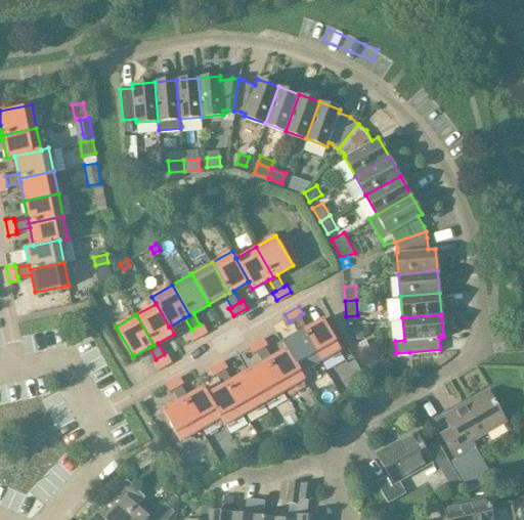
[(292,320),(299,332),(282,341),(287,348),(300,372),(301,371),(320,360),(303,330),(307,328),(300,315),(292,320)]
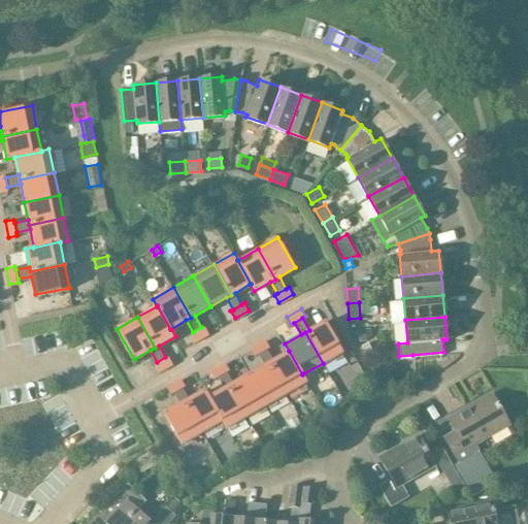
[(326,321),(309,330),(305,332),(323,363),(343,351),(326,321)]
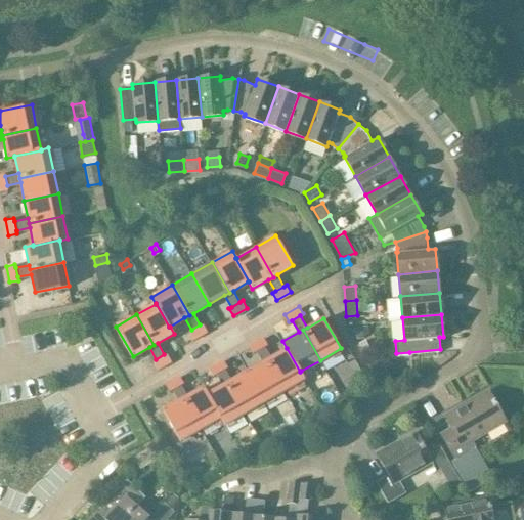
[(203,323),(200,325),(191,330),(188,332),(193,339),(207,331),(203,323)]
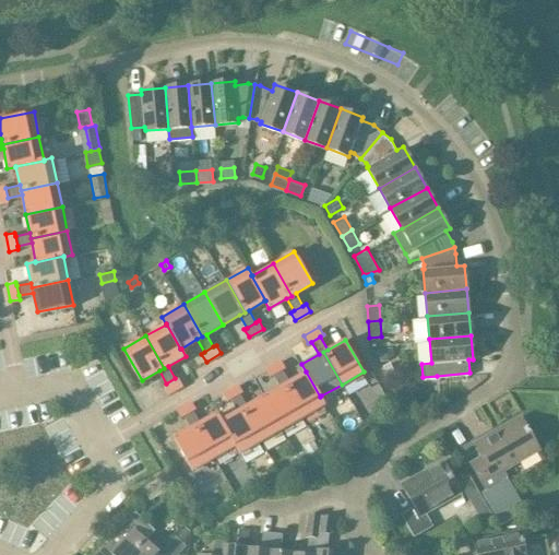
[(379,347),(380,359),(388,359),(392,354),(392,346),(379,347)]
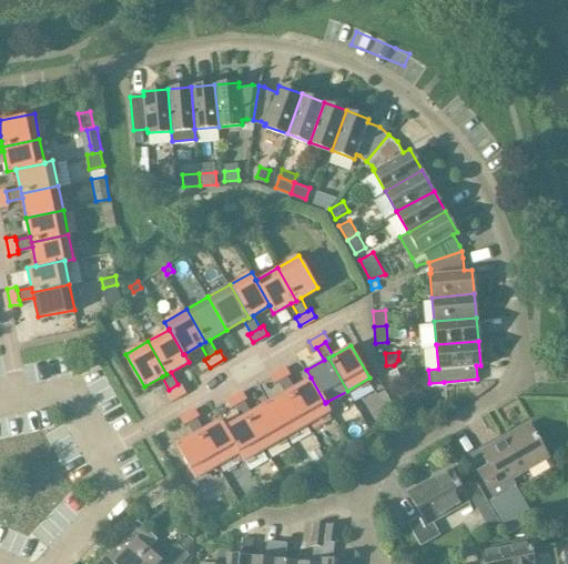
[(275,381),(277,380),(287,374),(290,372),(285,364),(270,373),(275,381)]
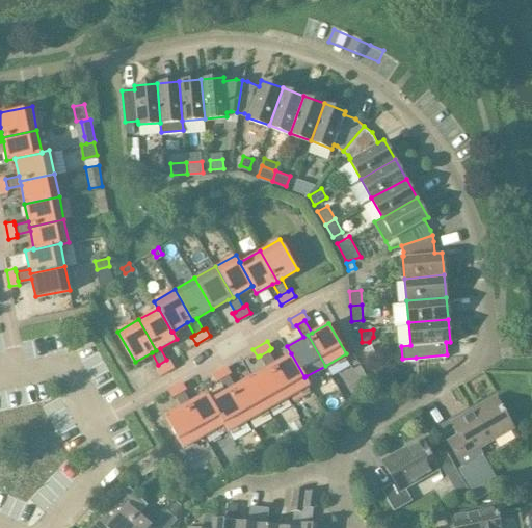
[(371,343),(364,346),(369,357),(376,353),(371,343)]
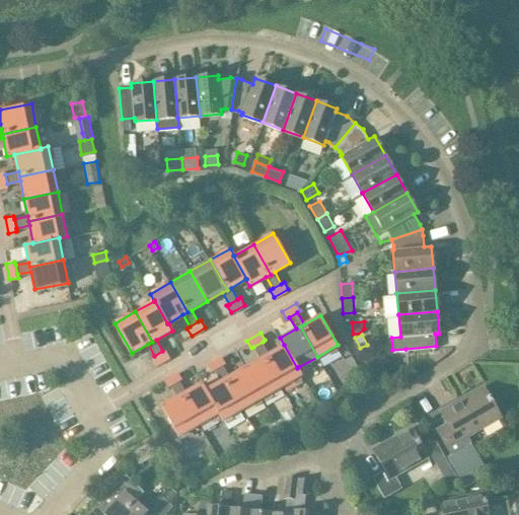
[(253,347),(261,358),(244,367),(262,397),(282,386),(265,356),(269,353),(263,342),(253,347)]
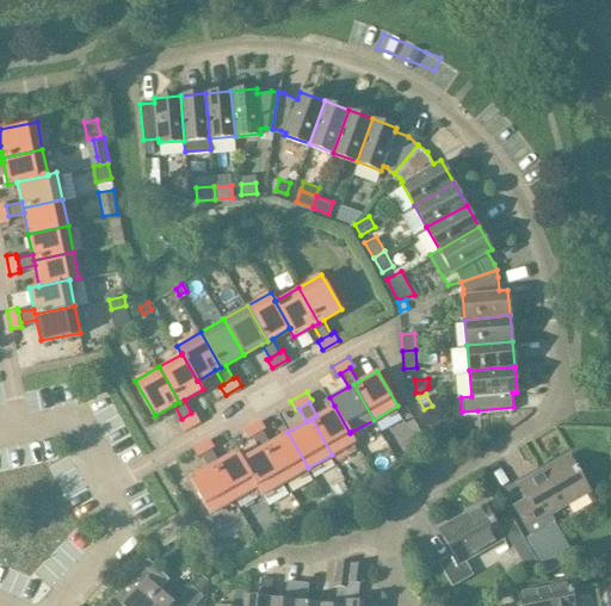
[(332,455),(356,440),(351,432),(350,433),(334,406),(316,415),(312,419),(332,455)]
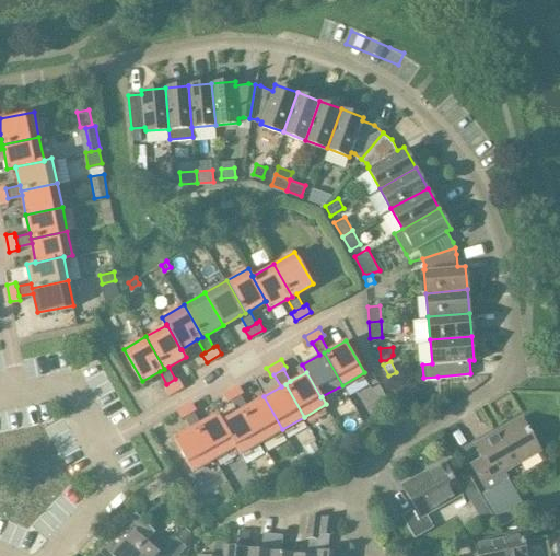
[(178,378),(175,379),(166,384),(164,385),(168,394),(183,385),(178,378)]
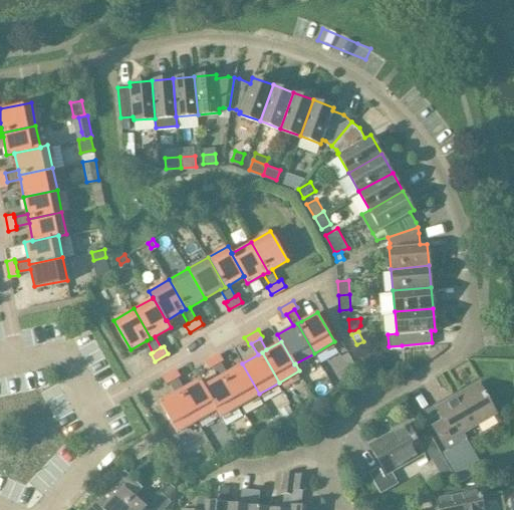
[(210,367),(212,365),(221,360),(223,359),(219,351),(205,359),(210,367)]
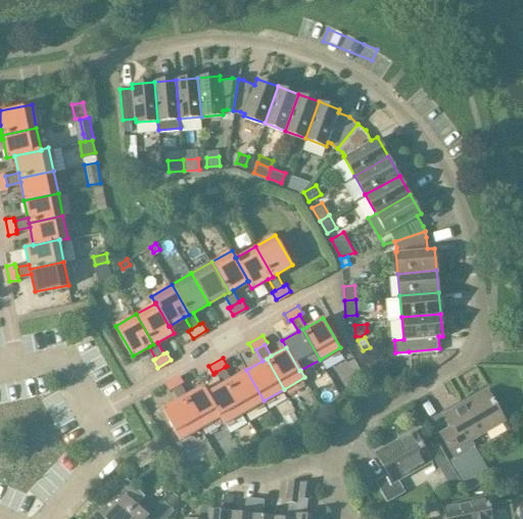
[(223,383),(207,392),(206,392),(221,416),(220,416),(224,423),(244,412),(227,381),(231,379),(225,367),(216,372),(223,383)]
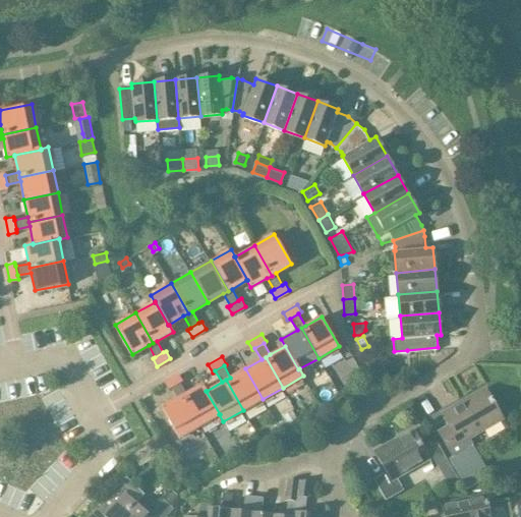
[(245,368),(230,378),(226,380),(243,410),(263,399),(245,368)]
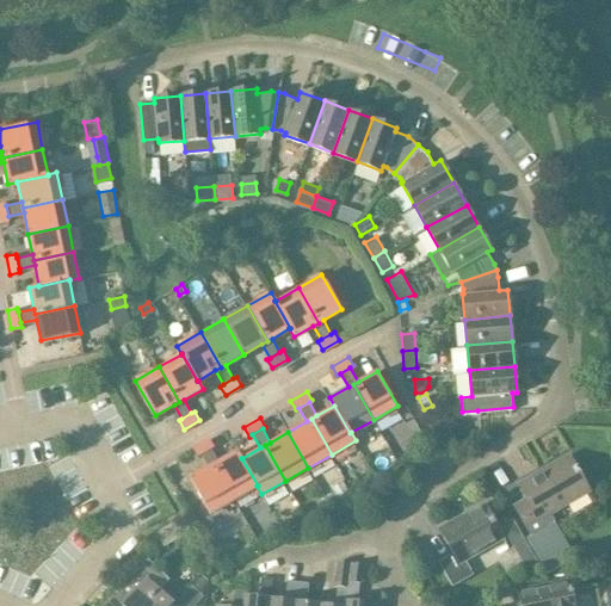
[(198,455),(201,452),(211,447),(214,445),(209,437),(193,446),(198,455)]
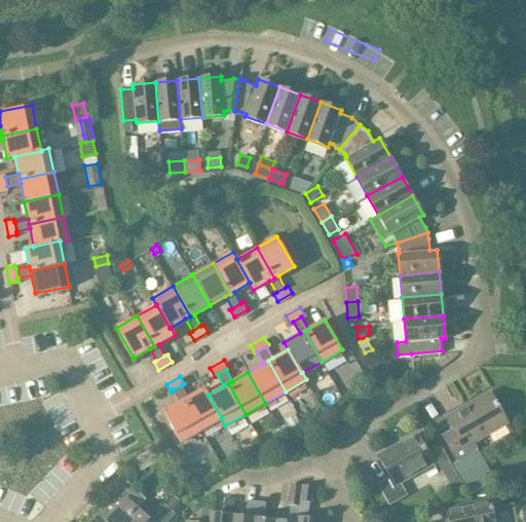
[(173,389),(180,402),(163,411),(181,441),(201,430),(184,399),(188,397),(182,385),(173,389)]
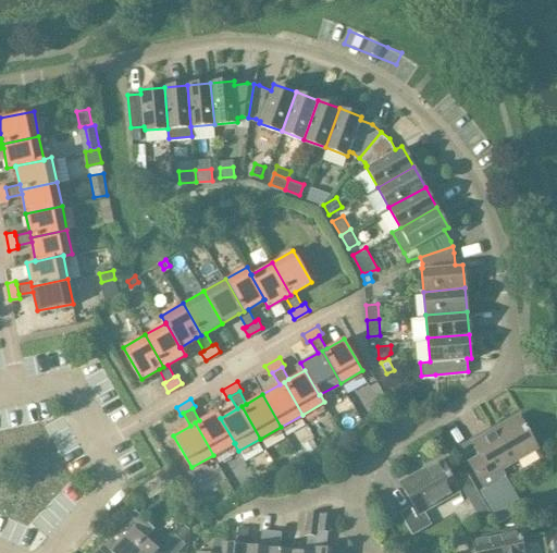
[(221,418),(217,410),(199,420),(195,422),(213,455),(234,443),(235,443),(220,418),(221,418)]
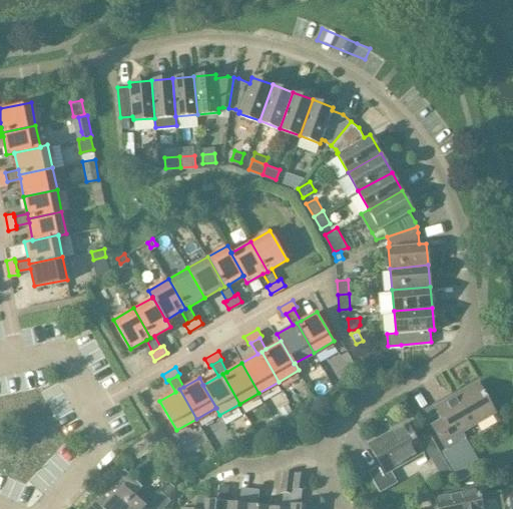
[(443,417),(432,423),(445,446),(464,435),(461,430),(494,411),(485,396),(486,395),(478,381),(436,405),(443,417)]
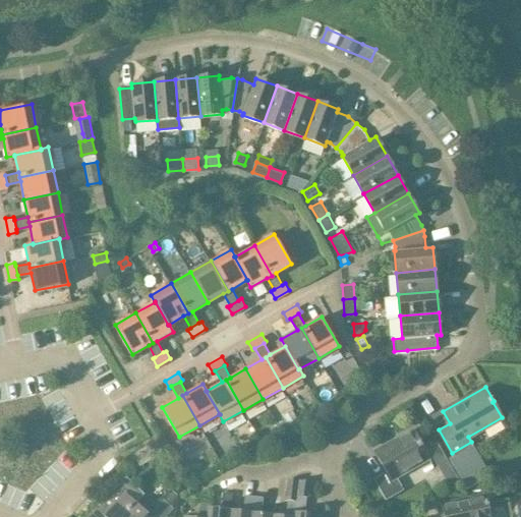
[(282,413),(287,422),(296,417),(291,408),(282,413)]
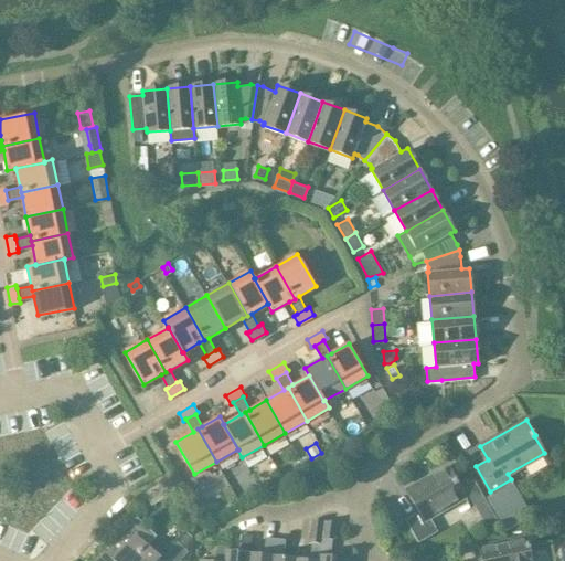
[(405,518),(418,541),(437,530),(429,517),(466,496),(448,465),(406,488),(418,510),(405,518)]
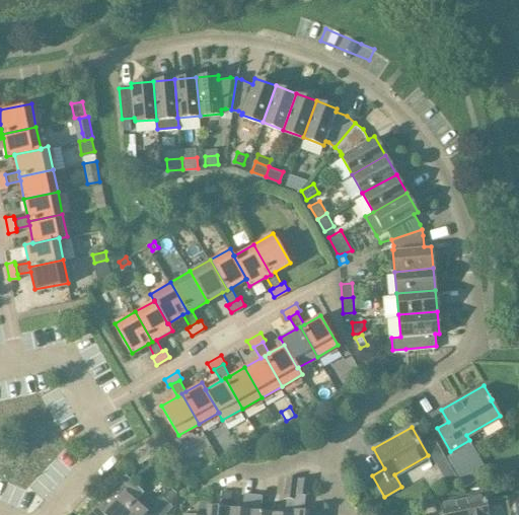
[(436,439),(427,444),(437,462),(446,457),(436,439)]
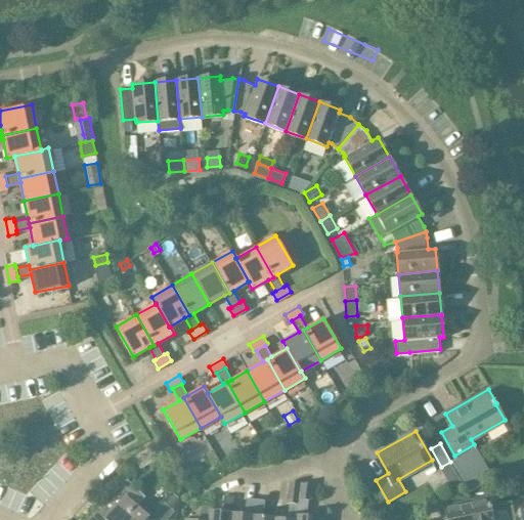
[(460,472),(470,490),(492,477),(481,459),(460,472)]
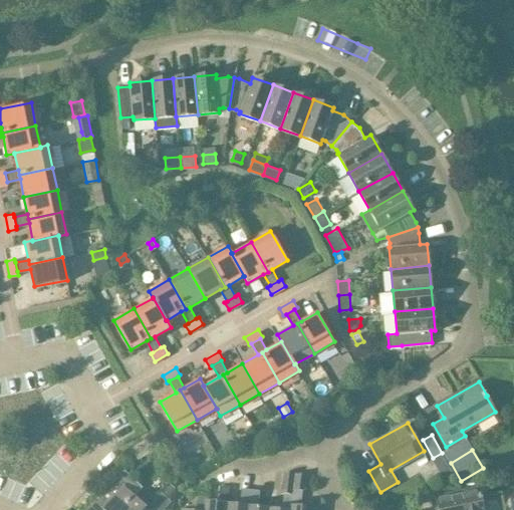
[(143,509),(147,506),(135,494),(143,486),(123,468),(84,509),(85,509),(143,509)]
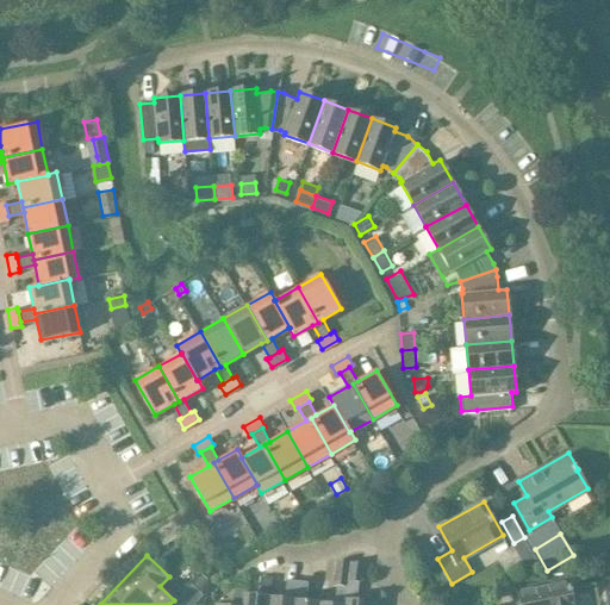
[(344,604),(347,585),(348,578),(350,560),(337,559),(334,582),(336,584),(334,604),(319,602),(318,604),(344,604)]
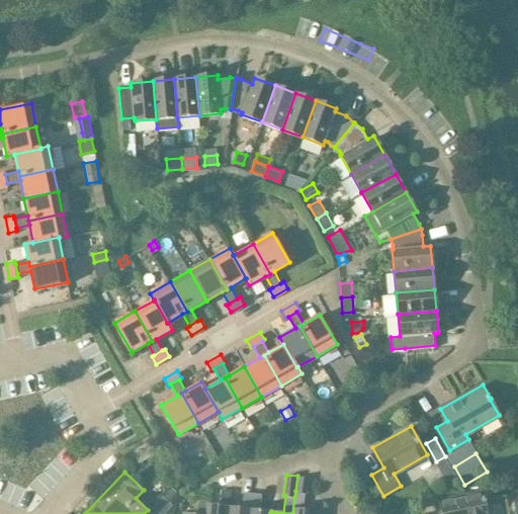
[(220,505),(208,504),(207,504),(205,513),(228,513),(230,506),(231,489),(222,488),(220,505)]
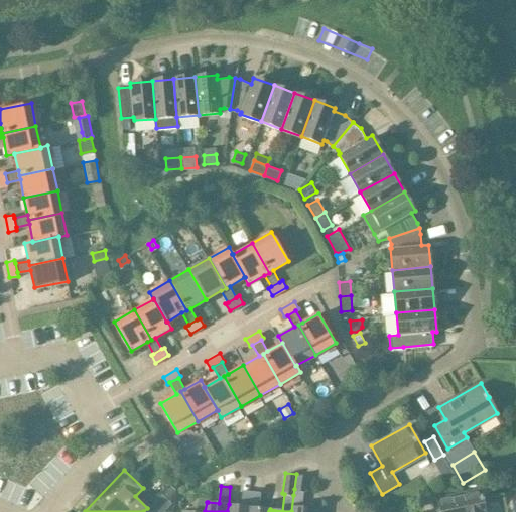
[(240,506),(229,504),(227,511),(248,511),(251,490),(242,489),(240,506)]
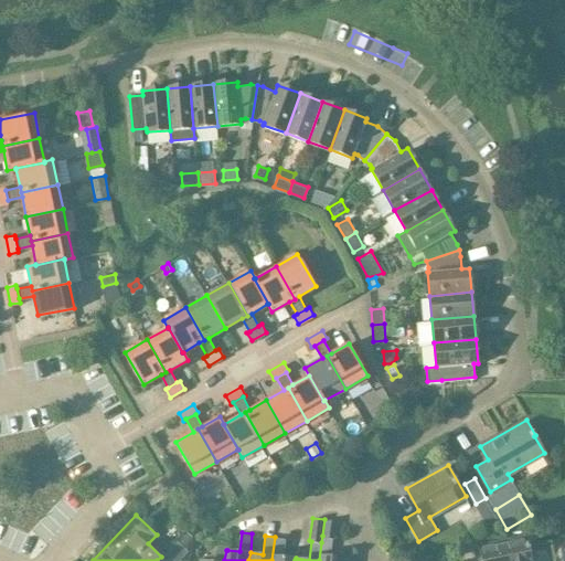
[(332,537),(322,536),(321,542),(319,560),(343,560),(344,558),(330,556),(332,537)]
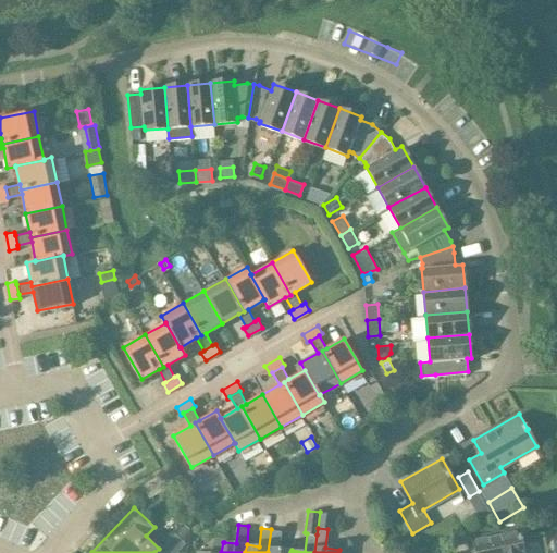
[(523,552),(518,528),(472,537),(475,552),(523,552)]
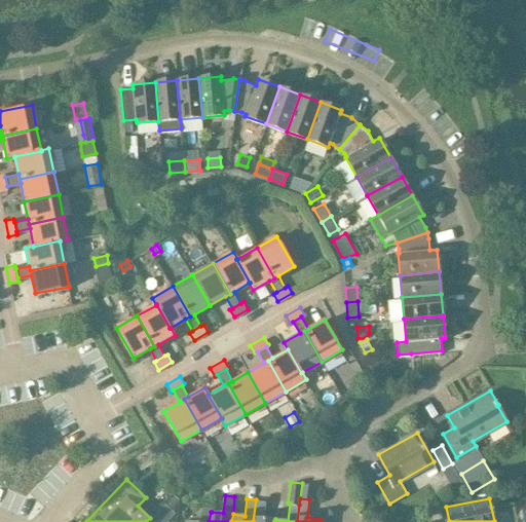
[(274,521),(275,519),(263,518),(265,500),(256,499),(253,521),(274,521)]
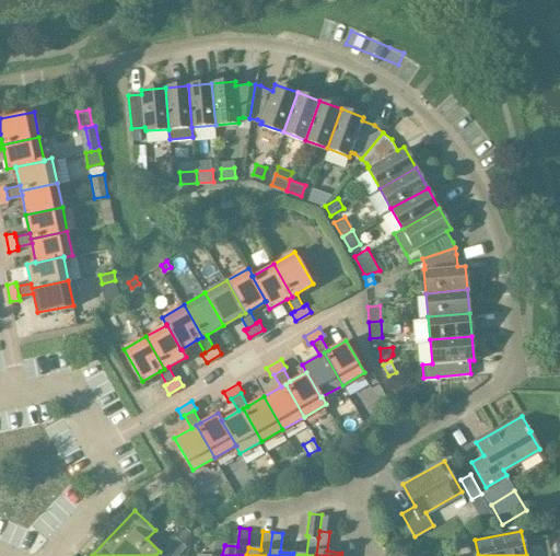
[(175,535),(164,547),(173,555),(175,555),(186,545),(175,535)]
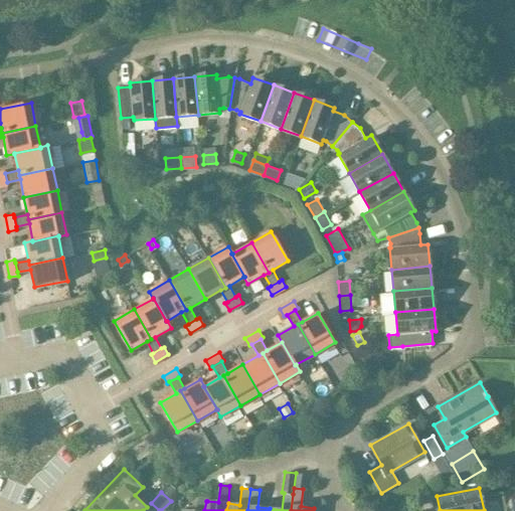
[(204,510),(206,501),(207,501),(207,496),(198,495),(196,510),(192,510),(183,510),(204,510)]
